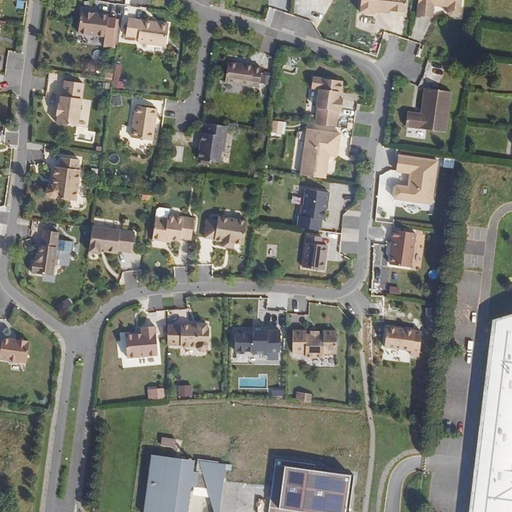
[(363,0),(362,11),(377,13),(377,11),(392,13),(393,10),(407,11),(408,0),(363,0)]
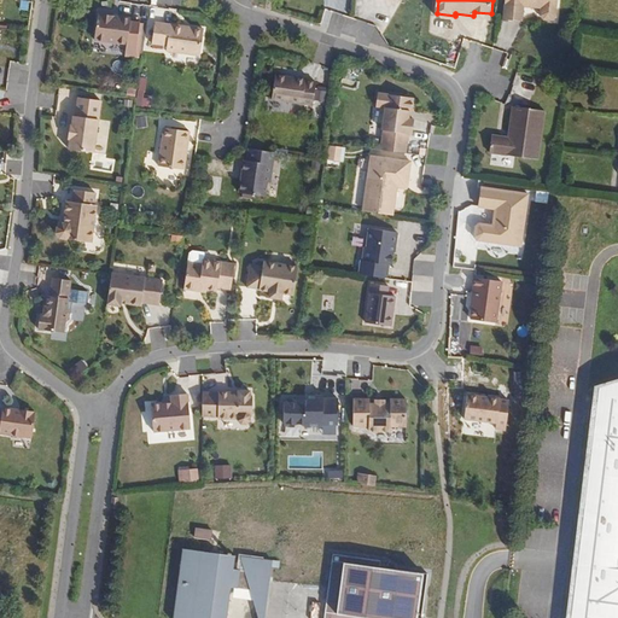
[(560,0),(507,0),(506,21),(516,22),(516,19),(525,21),(526,6),(544,7),(543,16),(546,18),(555,19),(559,16),(560,0)]
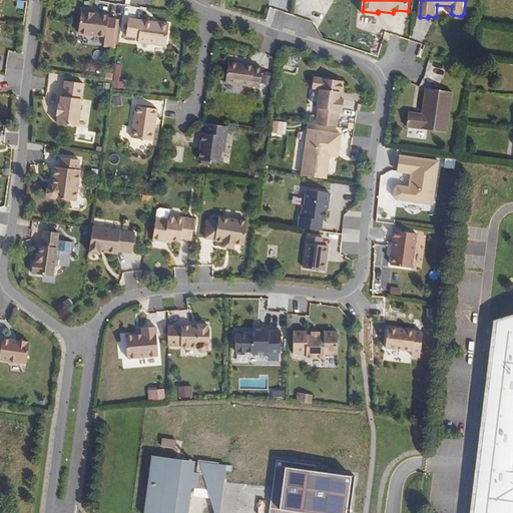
[(108,15),(79,11),(77,33),(104,36),(103,47),(115,48),(119,19),(107,18),(108,15)]
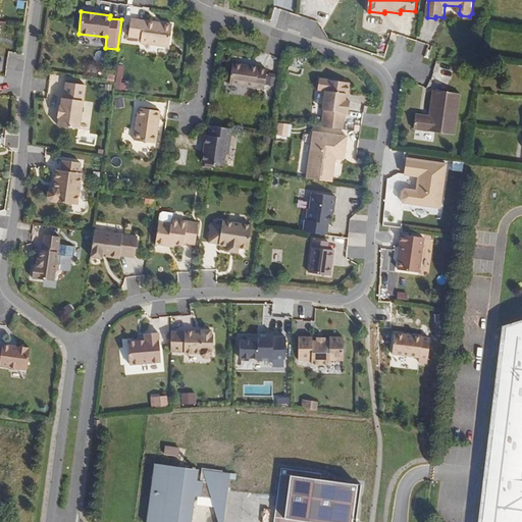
[(131,18),(127,37),(141,39),(140,43),(169,47),(172,24),(131,18)]
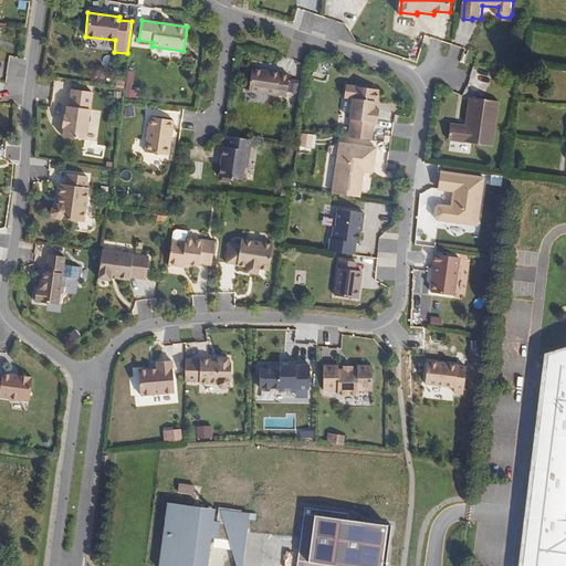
[(257,67),(252,90),(290,95),(290,92),(292,79),(293,74),(283,72),(283,71),(257,67)]
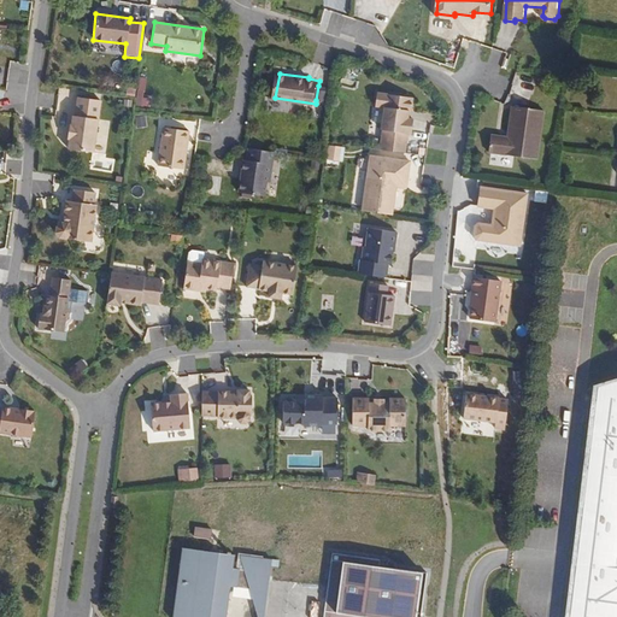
[(329,86),(318,86),(316,100),(328,101),(329,86)]
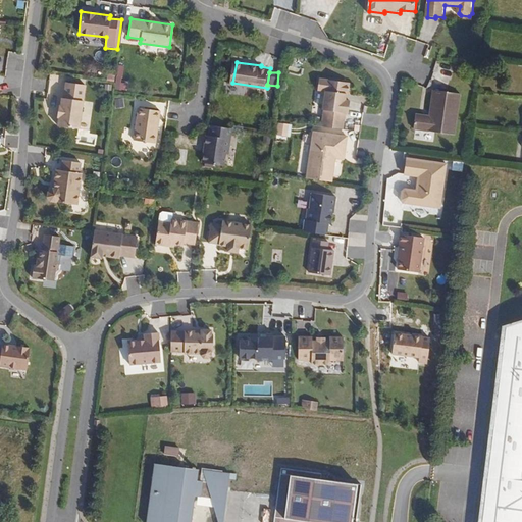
[(322,109),(320,125),(341,128),(344,112),(346,113),(348,100),(346,100),(348,83),(318,77),(316,90),(323,91),(321,109),(322,109)]
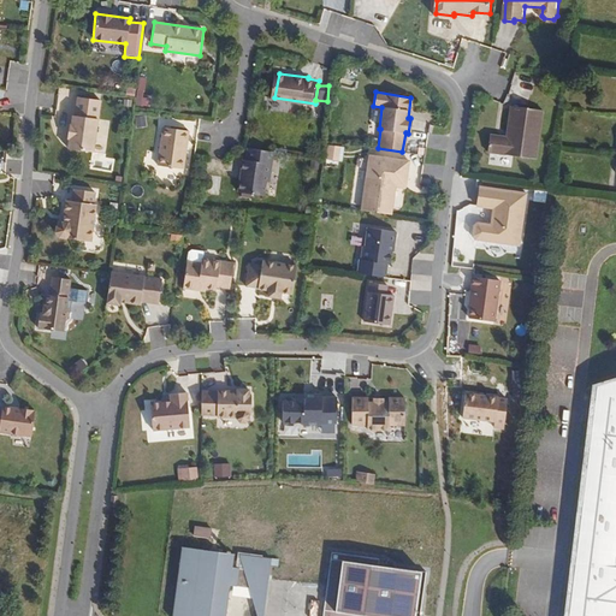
[(69,141),(67,149),(94,153),(101,100),(77,98),(75,116),(72,116),(71,124),(70,124),(66,140),(69,141)]
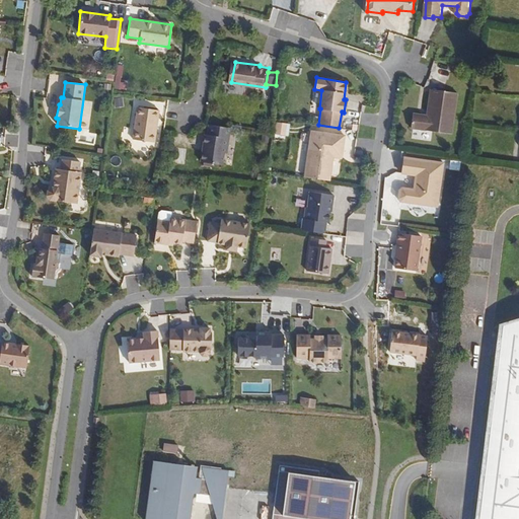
[(459,92),(432,88),(429,115),(415,113),(413,128),(453,134),(459,92)]
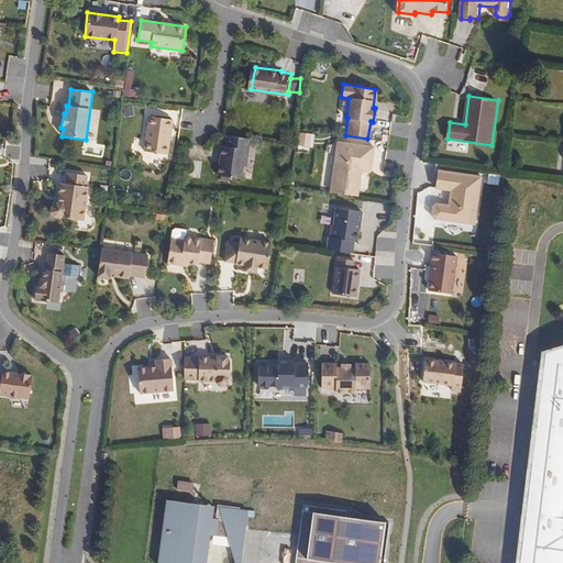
[(135,116),(133,105),(123,107),(125,118),(135,116)]
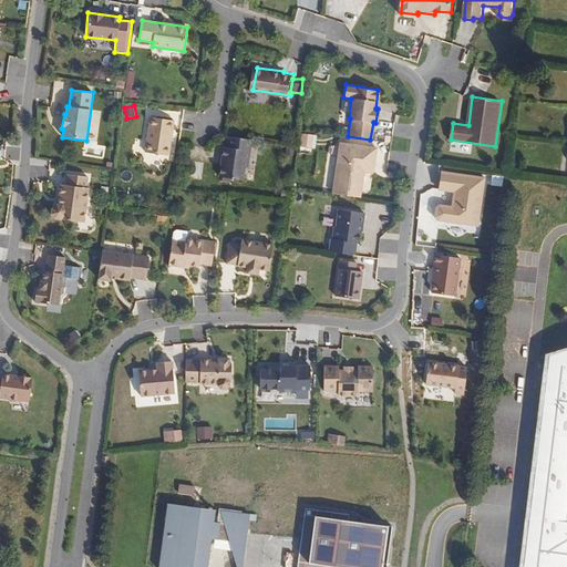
[(177,117),(152,114),(146,150),(172,153),(177,117)]
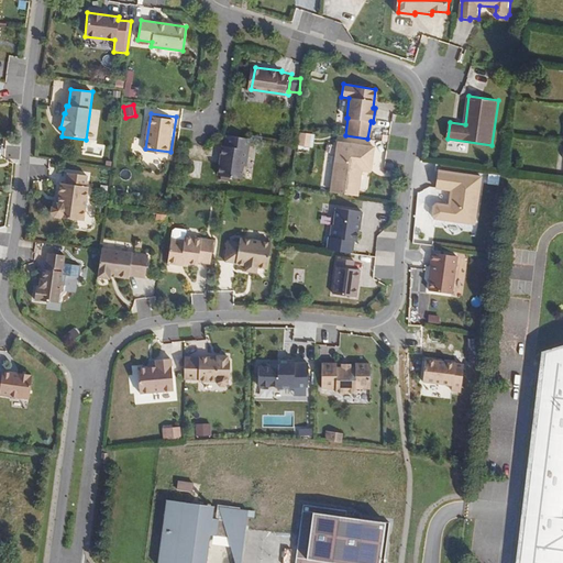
[(316,133),(304,131),(301,145),(313,147),(316,133)]
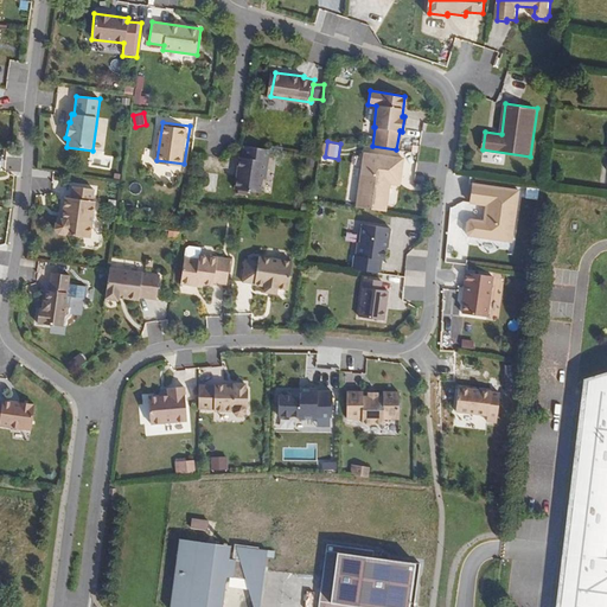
[(240,173),(237,190),(264,192),(267,178),(269,178),(273,148),(246,145),(244,157),(241,157),(240,173)]
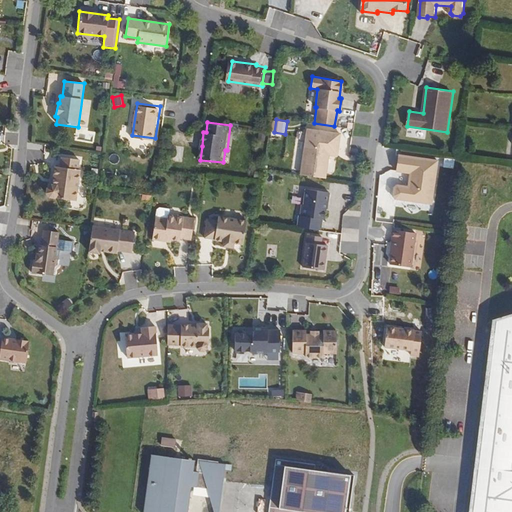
[(342,133),(309,128),(302,174),(327,177),(330,156),(338,158),(342,133)]
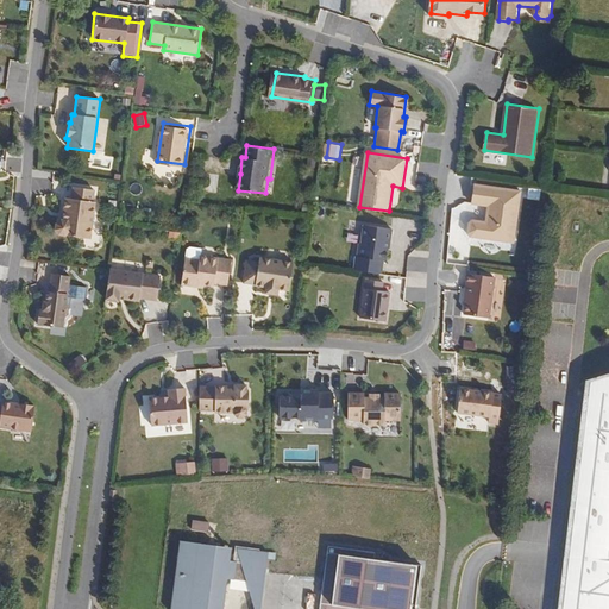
[(318,158),(308,157),(307,165),(316,168),(318,158)]
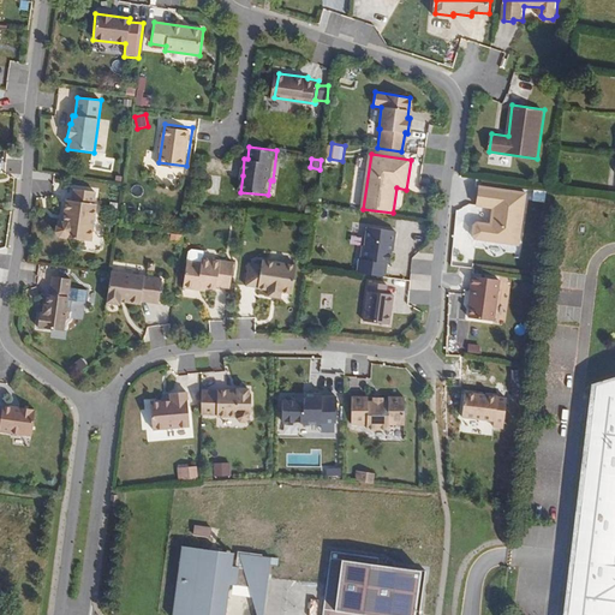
[(524,245),(532,193),(487,186),(483,206),(500,208),(496,225),(483,222),(479,225),(478,236),(481,239),(524,245)]
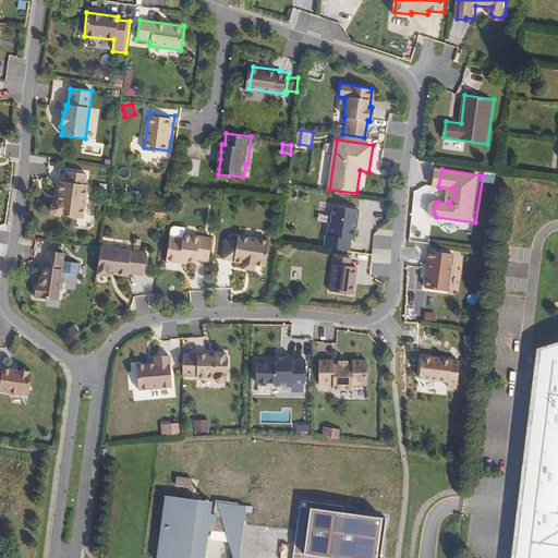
[(59,182),(56,201),(50,205),(49,210),(53,216),(60,217),(61,216),(84,219),(88,185),(86,185),(87,174),(67,171),(64,182),(59,182)]
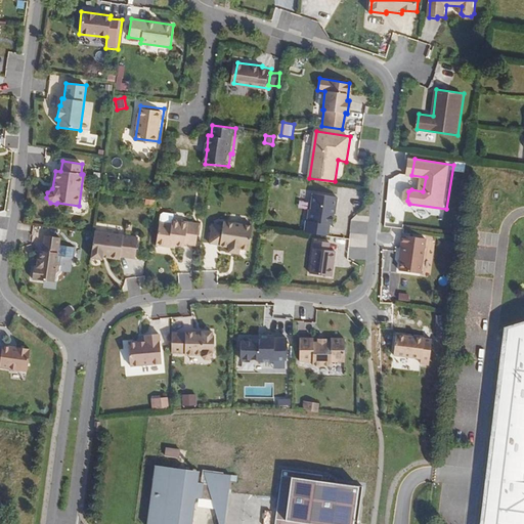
[(339,199),(315,197),(313,212),(311,212),(309,223),(308,223),(307,233),(307,235),(331,238),(332,226),(334,227),(336,215),(335,215),(335,211),(337,211),(339,199)]
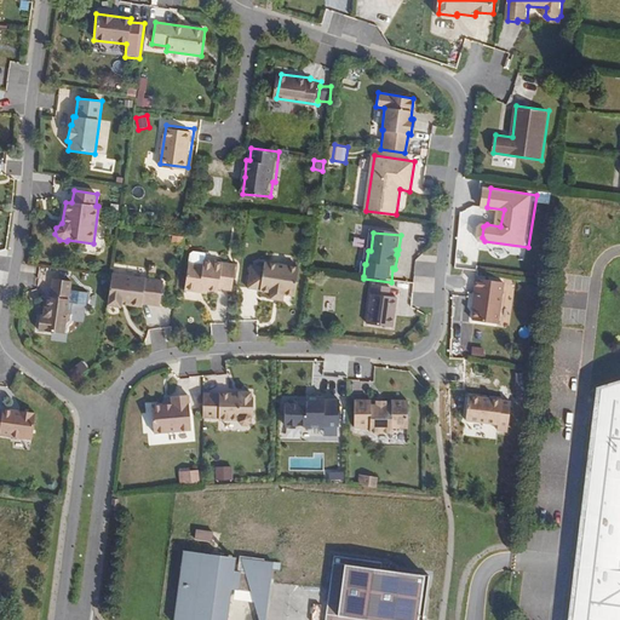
[(190,253),(184,292),(207,296),(207,292),(217,293),(218,290),(231,292),(235,264),(205,259),(206,253),(193,251),(190,253)]
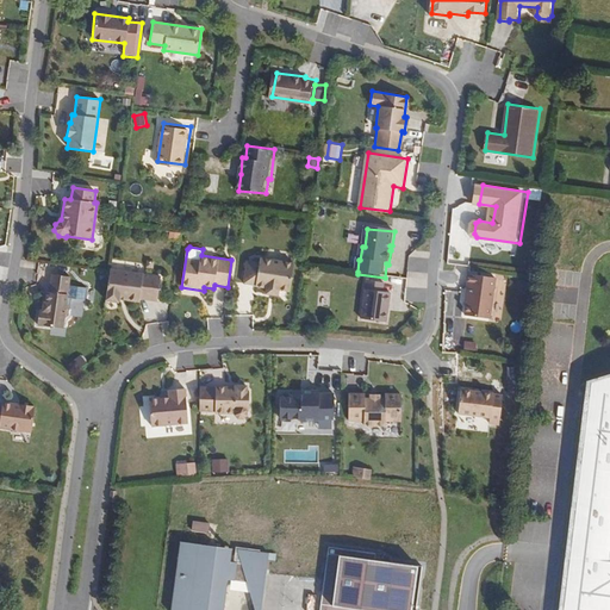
[(247,261),(243,285),(255,286),(255,287),(266,288),(265,294),(279,297),(280,291),(290,292),(294,263),(260,257),(259,262),(247,261)]
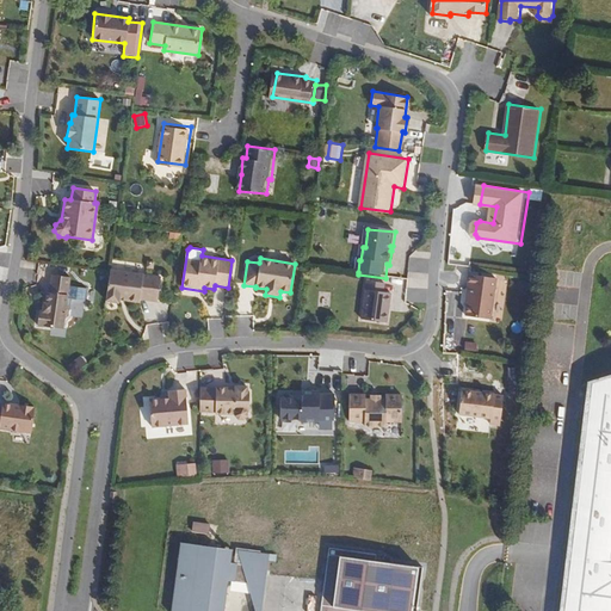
[(111,272),(107,302),(121,303),(122,300),(141,302),(141,300),(159,301),(162,277),(111,270),(111,272)]
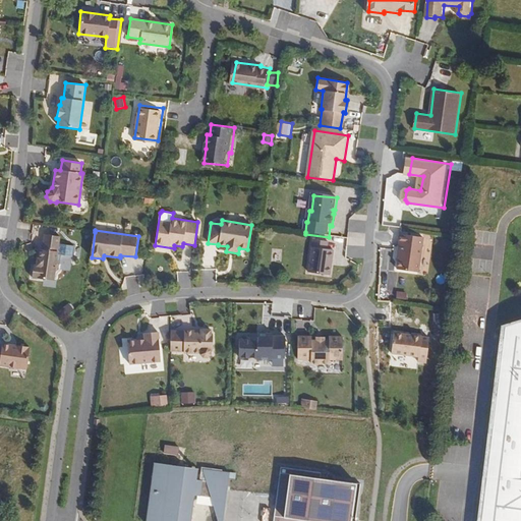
[(61,234),(46,232),(44,247),(42,247),(41,256),(39,256),(38,264),(36,263),(34,275),(55,278),(59,254),(60,243),(61,234)]
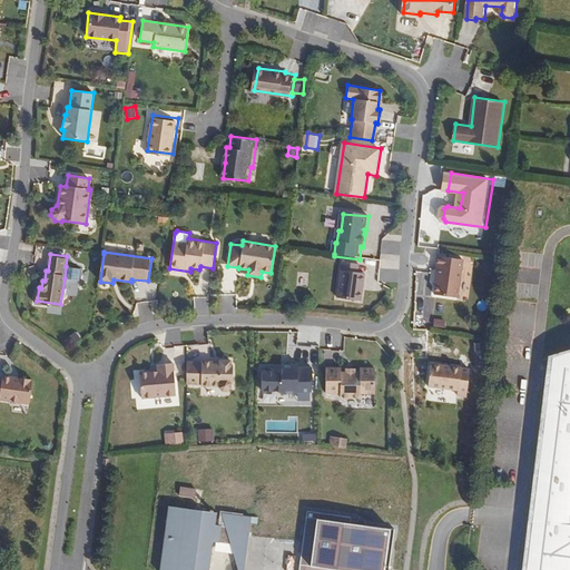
[(464,258),(439,255),(436,273),(439,273),(438,279),(435,294),(459,297),(464,258)]
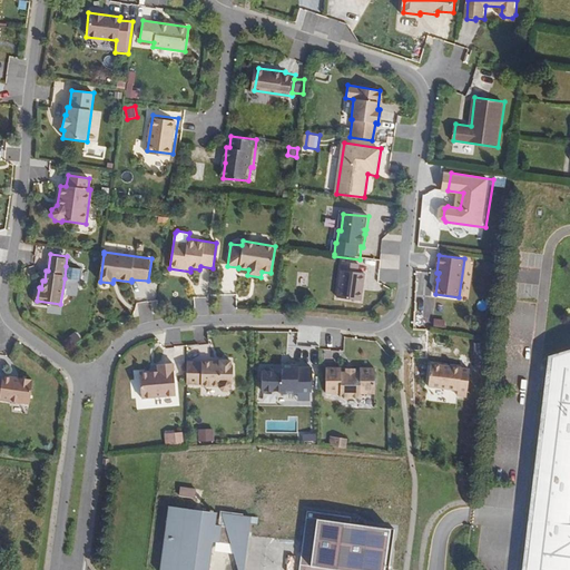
[(361,292),(362,286),(363,275),(356,274),(357,266),(341,264),(336,300),(360,303),(361,292)]
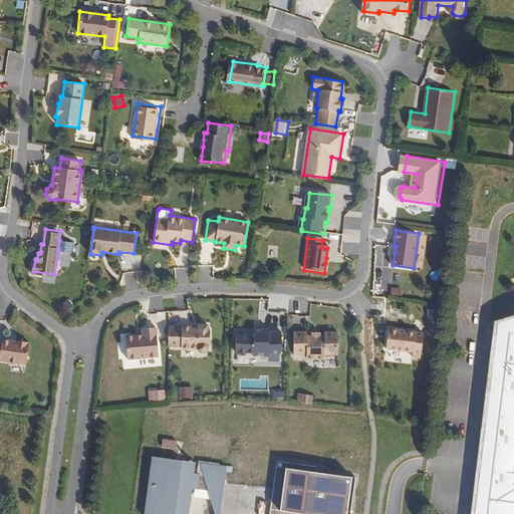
[(58,251),(73,253),(74,242),(59,240),(58,251)]
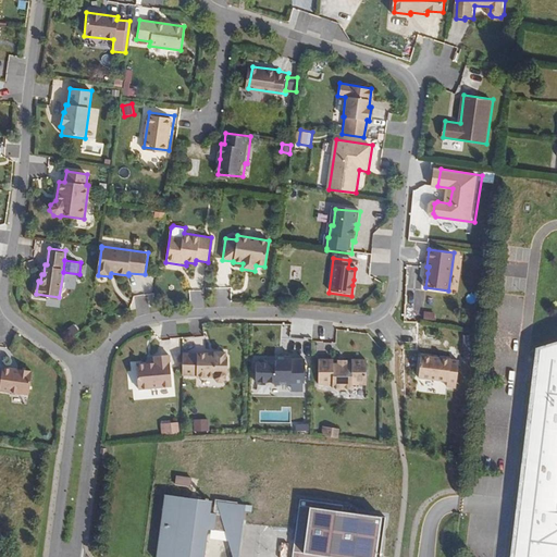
[(556,338),(549,342),(536,346),(511,556),(516,556),(544,351),(551,348),(556,346),(556,338)]
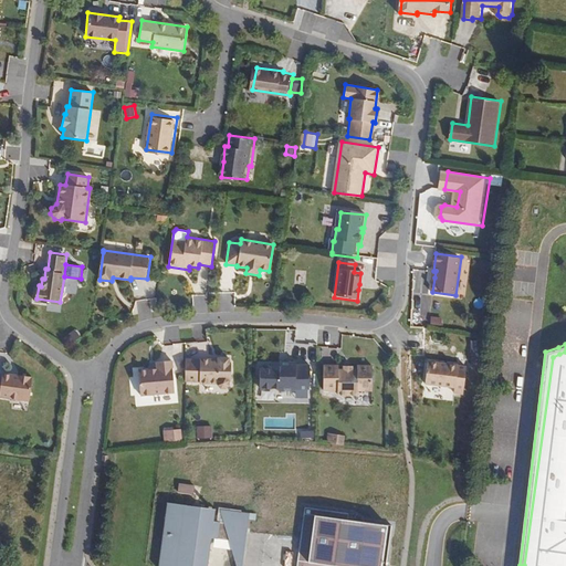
[(565,565),(565,352),(559,354),(553,357),(525,565),(565,565)]
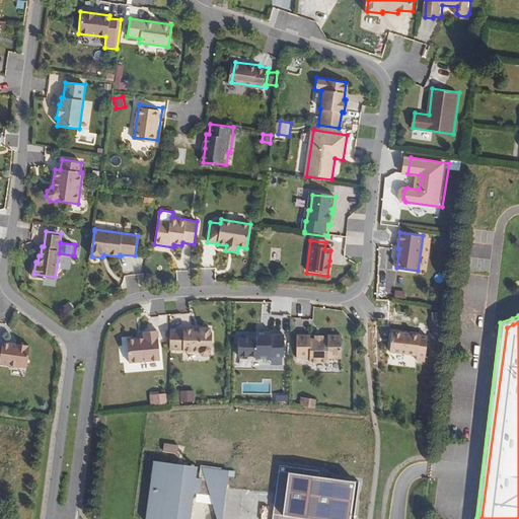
[(169,330),(169,350),(182,350),(182,352),(201,353),(201,354),(202,355),(203,356),(205,356),(208,355),(209,353),(209,352),(212,349),(212,332),(210,330),(210,328),(200,328),(200,331),(194,332),(194,329),(182,329),(182,330),(169,330)]
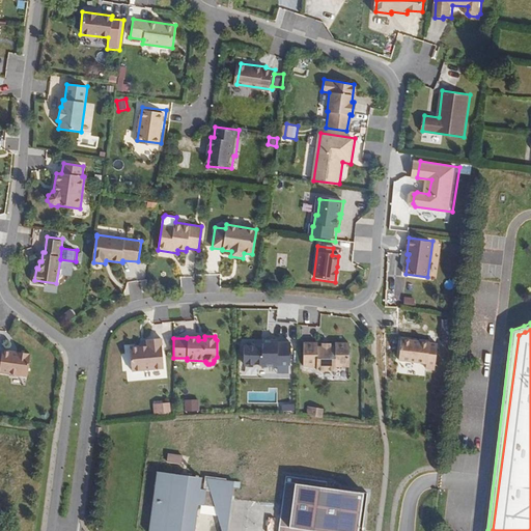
[(130,347),(132,372),(164,369),(162,338),(145,340),(146,345),(130,347)]
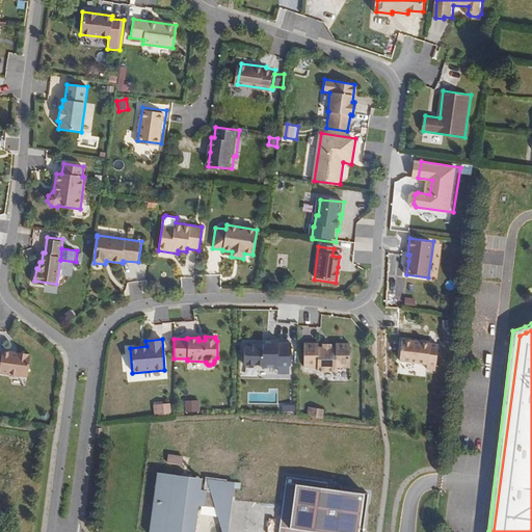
[(420,341),(414,341),(403,340),(400,360),(428,364),(428,369),(436,370),(440,344),(431,343),(420,341)]
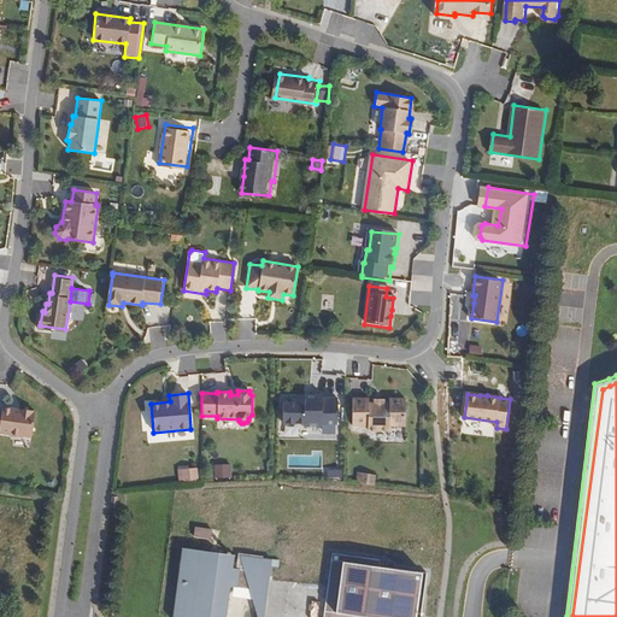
[(293,406),(285,406),(285,428),(305,428),(305,430),(323,430),(323,428),(339,428),(339,403),(323,403),(323,399),(305,399),(305,404),(293,404),(293,406)]
